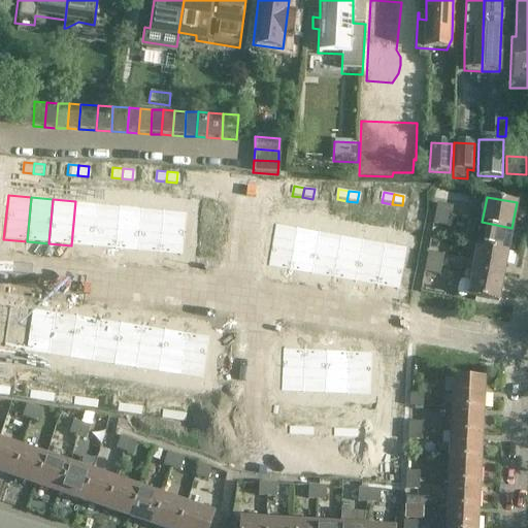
[(75,201),(71,245),(94,248),(98,203),(75,201)]
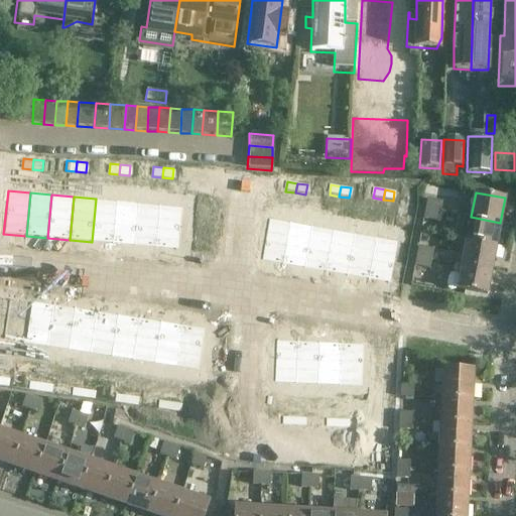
[(96,199),(92,242),(114,244),(118,201),(96,199)]
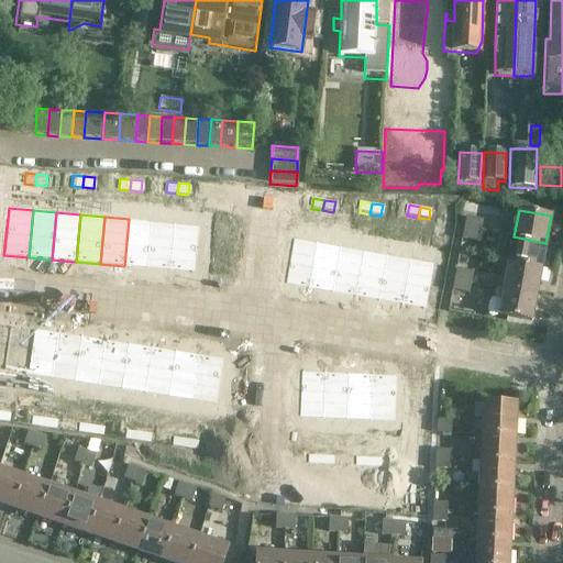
[(466,218),(464,228),(481,231),(483,220),(466,218)]
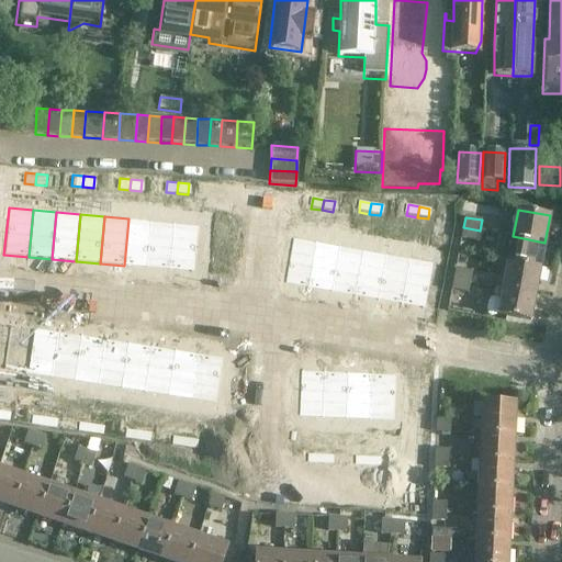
[(128,218),(124,266),(148,268),(153,221),(128,218)]
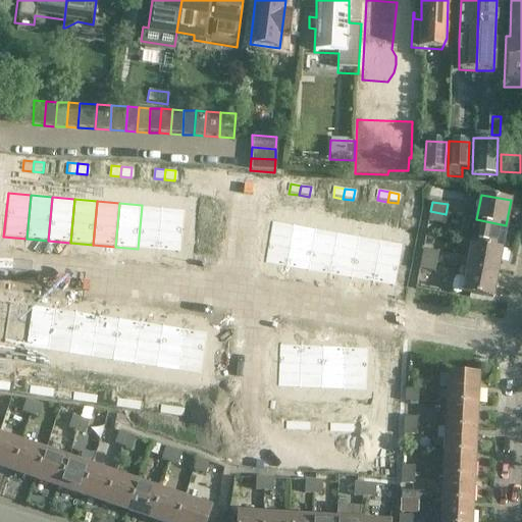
[(142,205),(138,249),(159,251),(163,207),(142,205)]
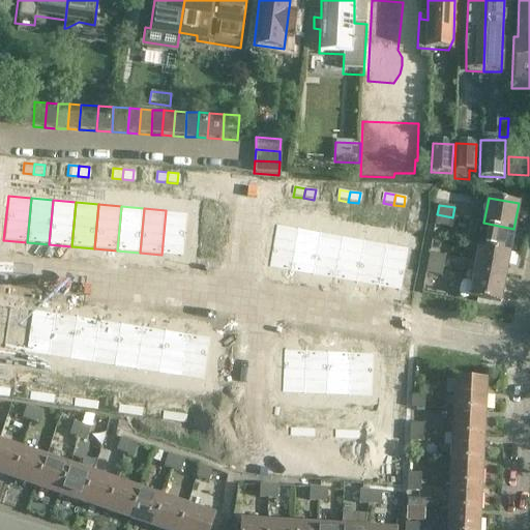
[(166,210),(162,255),(185,258),(189,213),(166,210)]
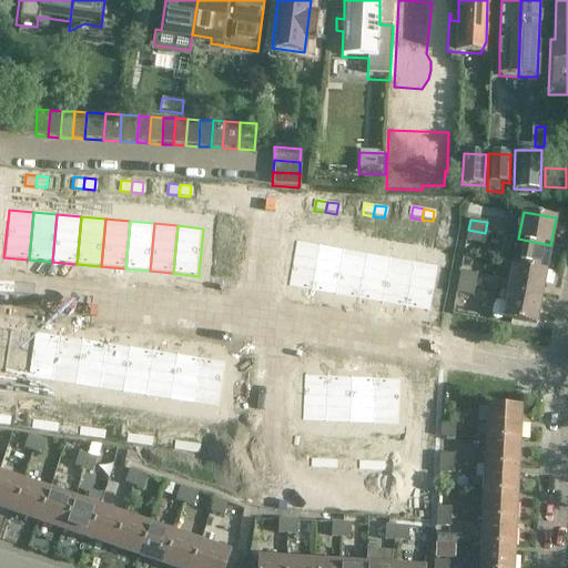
[(485,233),(468,230),(466,241),(483,244),(485,233)]
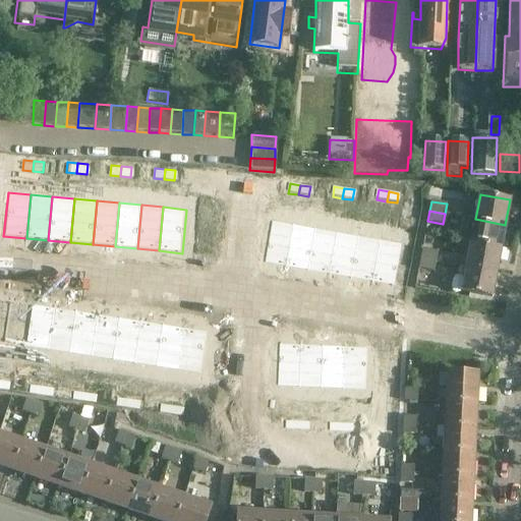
[(505,225),(475,219),(471,243),(501,248),(505,225)]
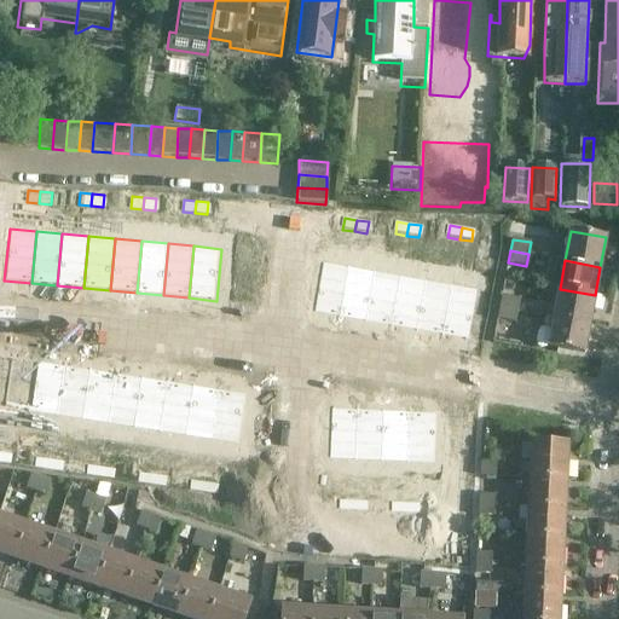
[(322,262),(312,313),(340,318),(348,266),(322,262)]
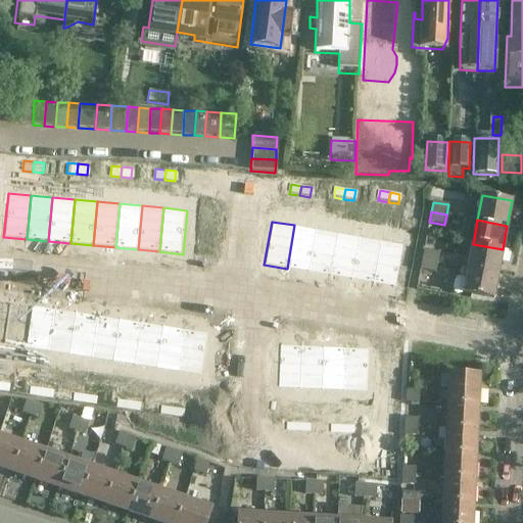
[(294,225),(287,269),(308,273),(316,229),(294,225)]
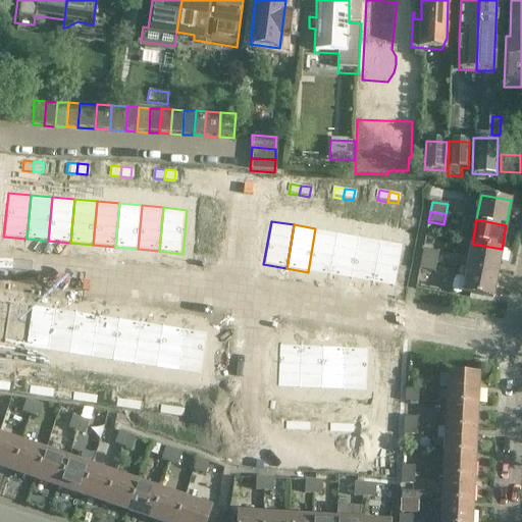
[(315,228),(308,272),(329,275),(337,232),(315,228)]
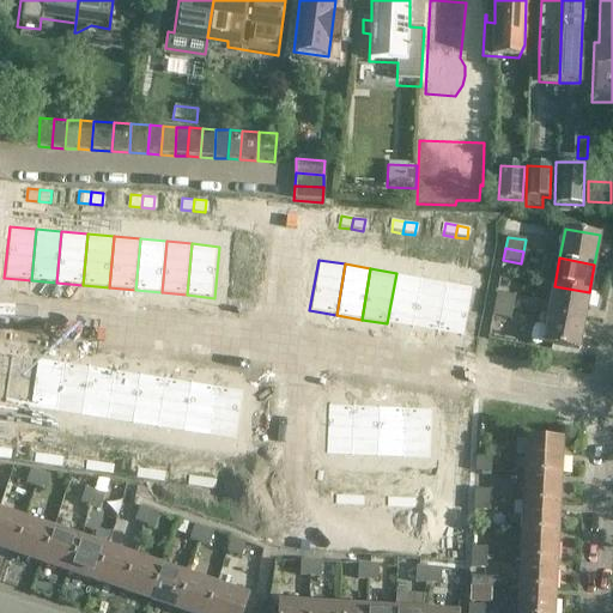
[(396,273),(387,323),(412,328),(422,278),(396,273)]
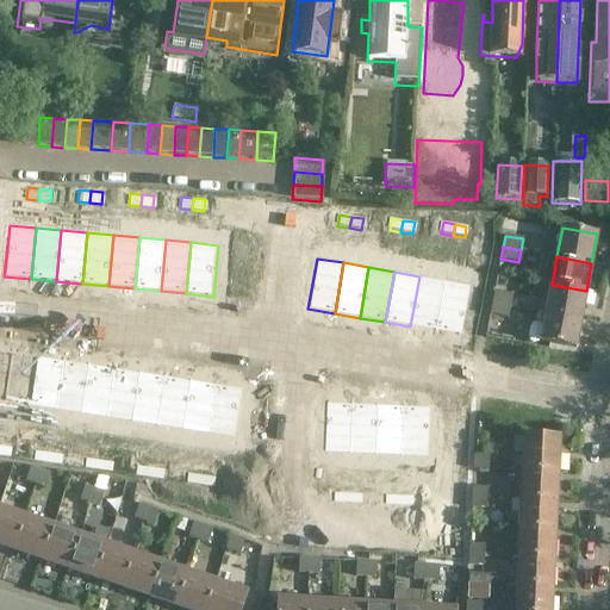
[(419,277),(410,327),(436,331),(444,280),(419,277)]
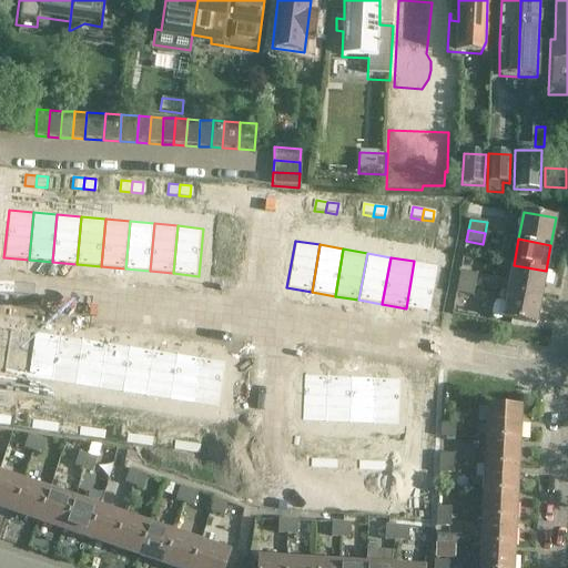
[(414,261),(406,308),(430,313),(438,265),(414,261)]
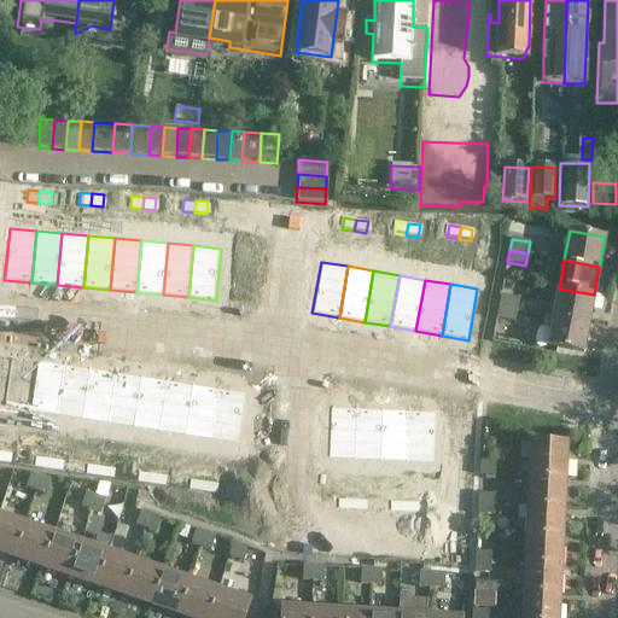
[(594,295),(559,289),(553,316),(588,324),(594,295)]
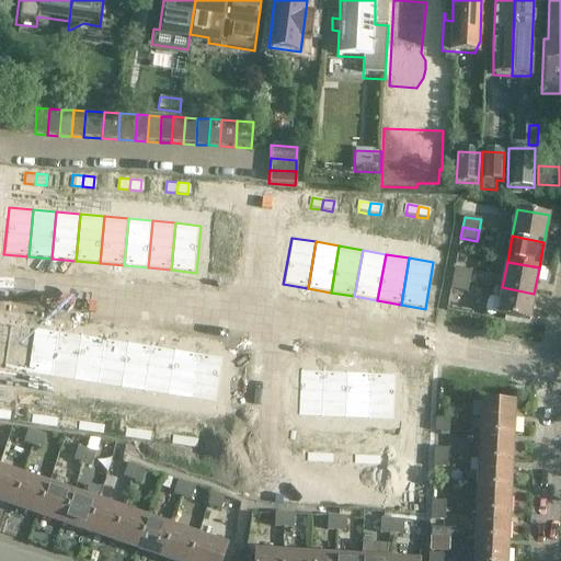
[(455,267),(453,278),(470,282),(471,271),(455,267)]
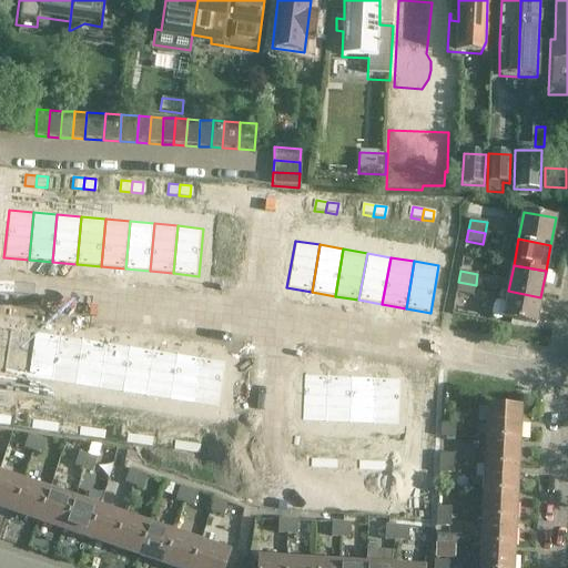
[(476,285),(458,282),(456,293),(474,296),(476,285)]
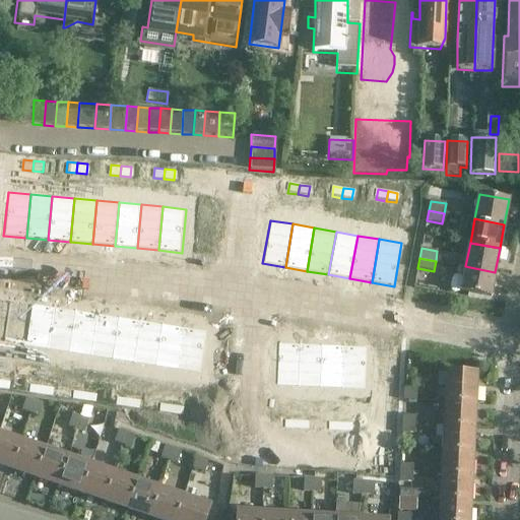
[(491,297),(495,272),(465,266),(461,291),(491,297)]
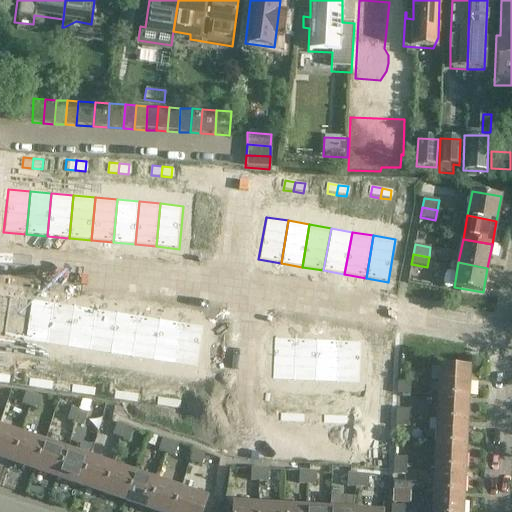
[(0,293),(0,337),(4,338),(10,295),(0,293)]
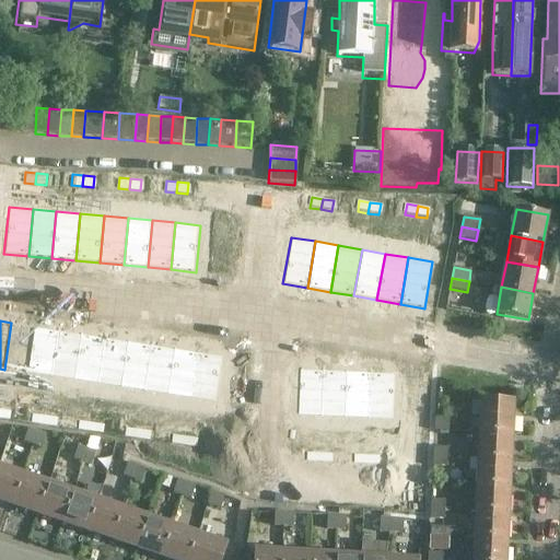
[(11,323),(4,370),(27,373),(35,327),(11,323)]
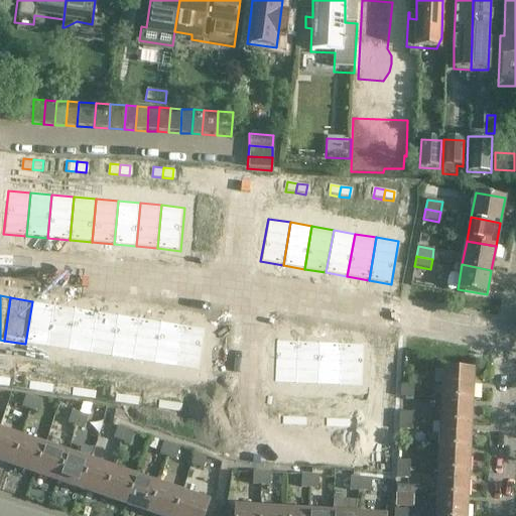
[(32,301),(25,344),(46,348),(53,304),(32,301)]
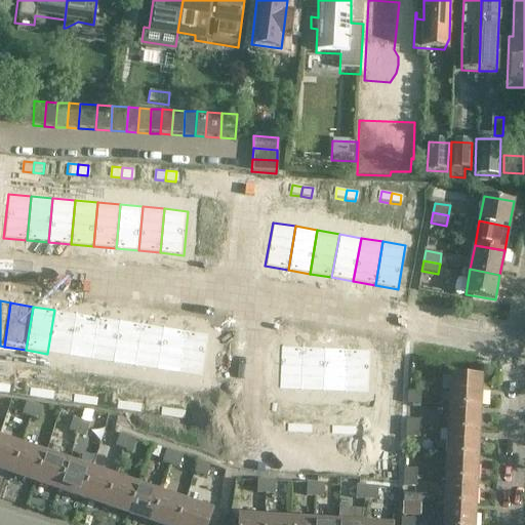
[(54,310),(47,354),(70,357),(76,313),(54,310)]
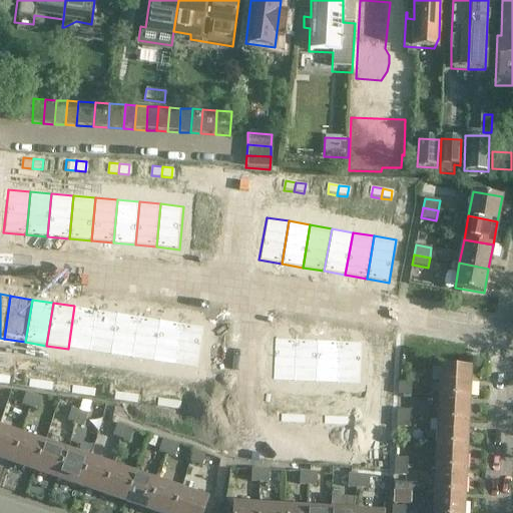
[(74,306),(68,349),(89,352),(96,310),(74,306)]
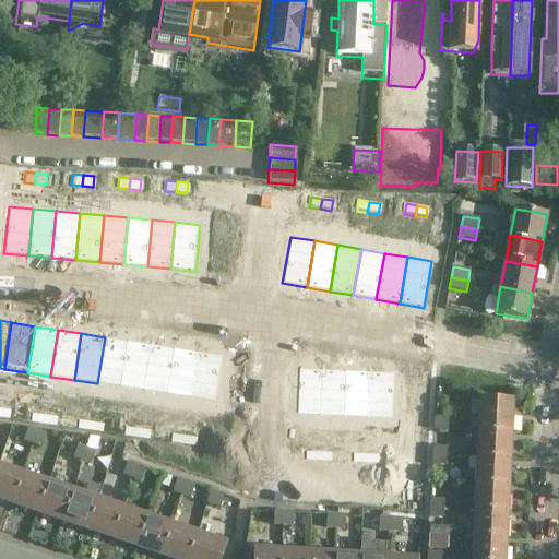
[(105,337),(97,383),(121,388),(128,341),(105,337)]
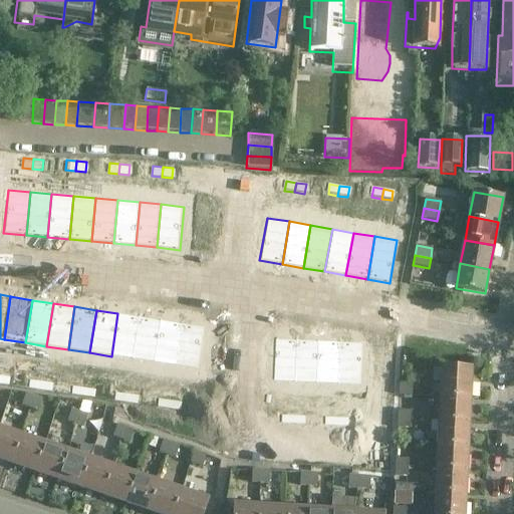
[(117,313),(111,356),(133,359),(139,316),(117,313)]
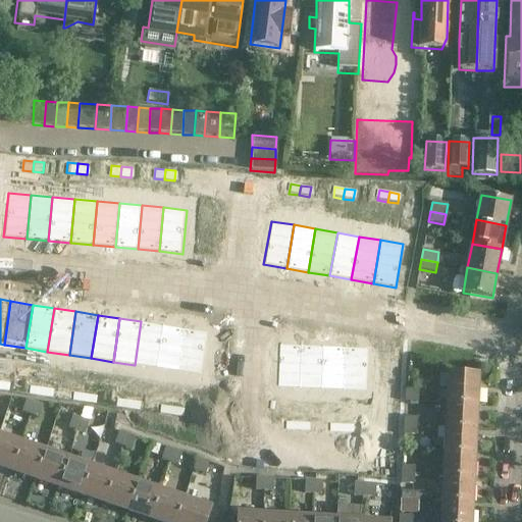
[(141,321),(135,365),(156,368),(163,325),(141,321)]
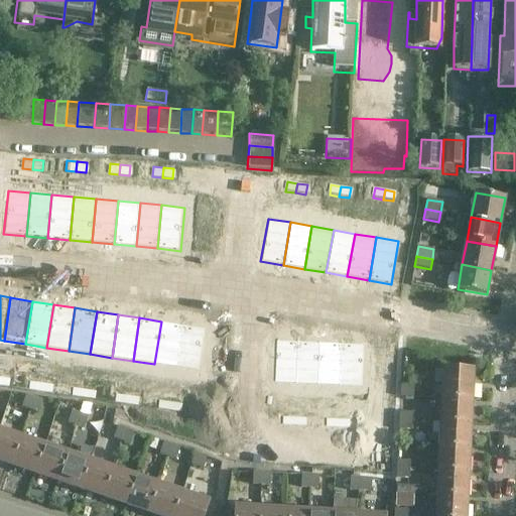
[(161,321),(154,364),(176,368),(182,325),(161,321)]
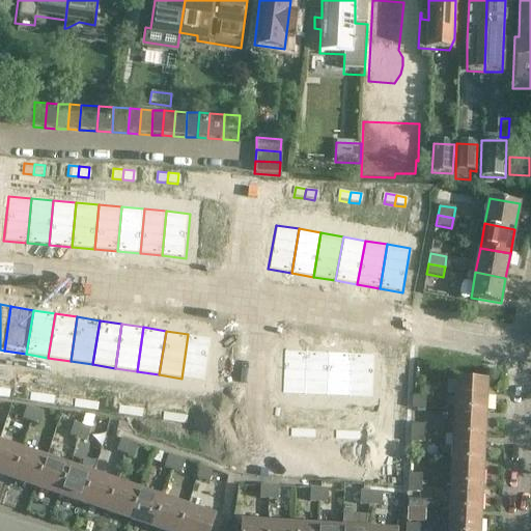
[(188,334),(182,379),(204,382),(211,337),(188,334)]
